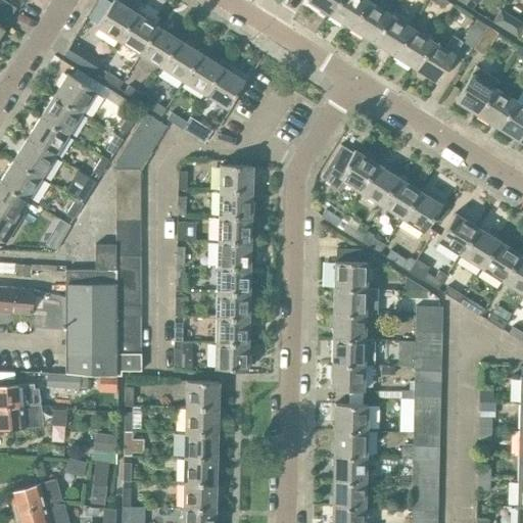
[(1,0),(0,0),(0,15),(7,20),(15,8),(1,0)]
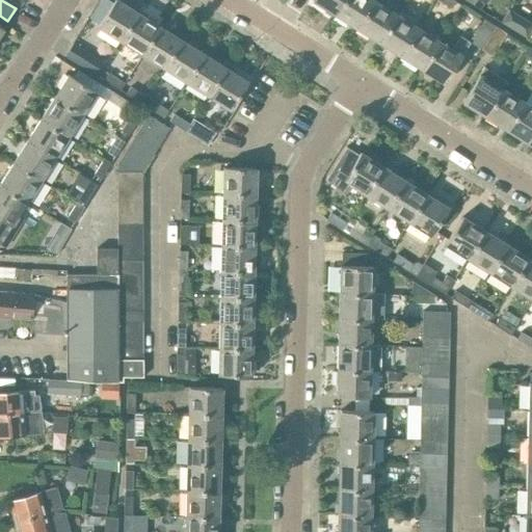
[(109,0),(100,0),(89,19),(99,25),(112,2),(109,0)]
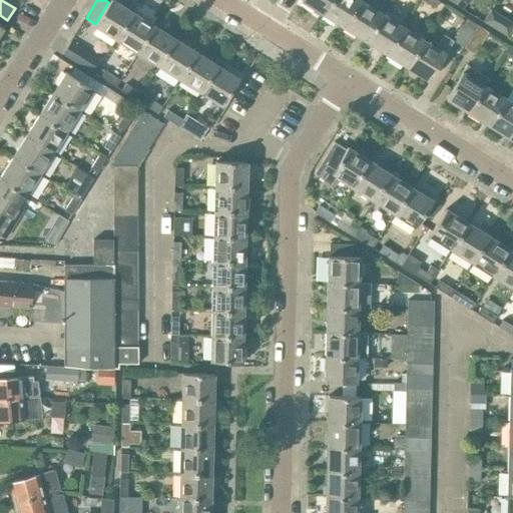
[(116,39),(133,12),(113,0),(109,0),(108,2),(95,24),(94,25),(116,39)]
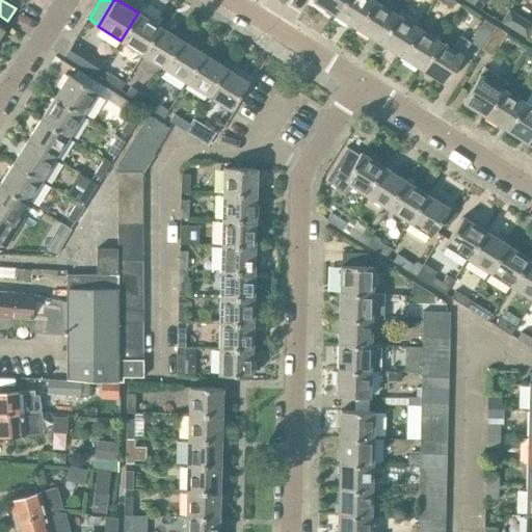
[(312,0),(335,14),(342,0),(312,0)]
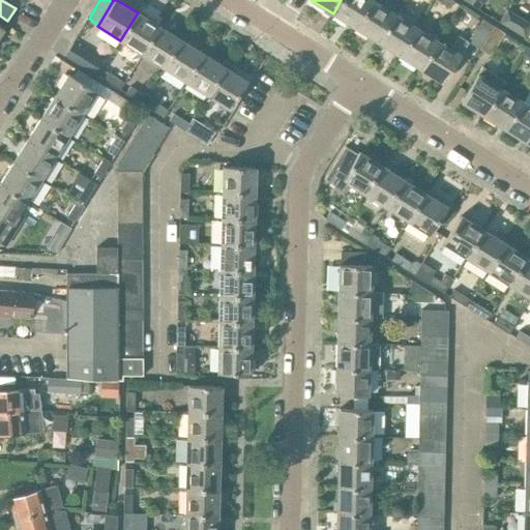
[(371,0),(341,0),(333,13),(355,27),(371,0)]
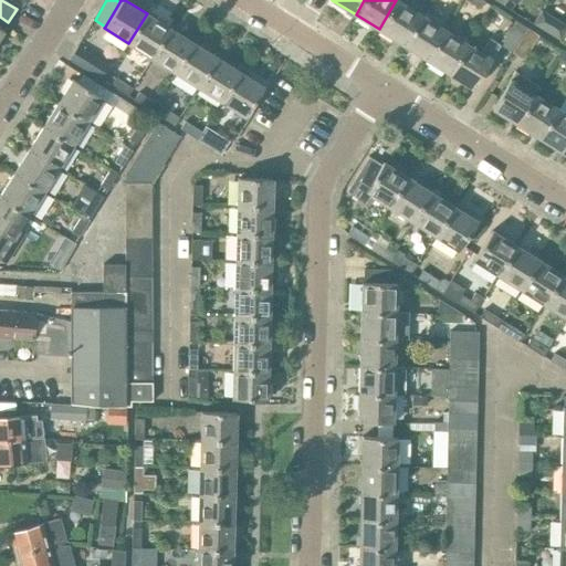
[(396,0),(379,29),(401,43),(420,14),(397,0),(396,0)]
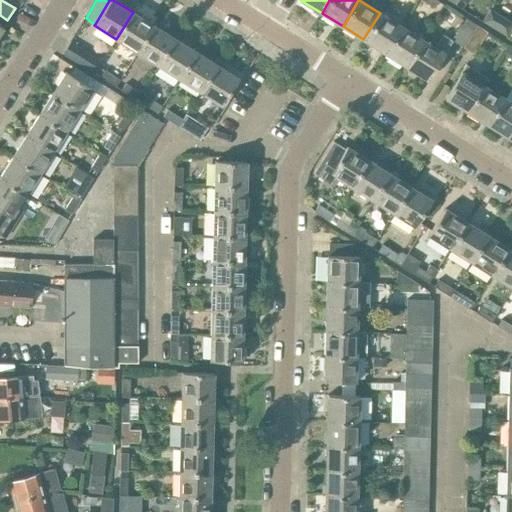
[(511,23),(490,10),(482,22),(507,37),(511,29),(511,23)]
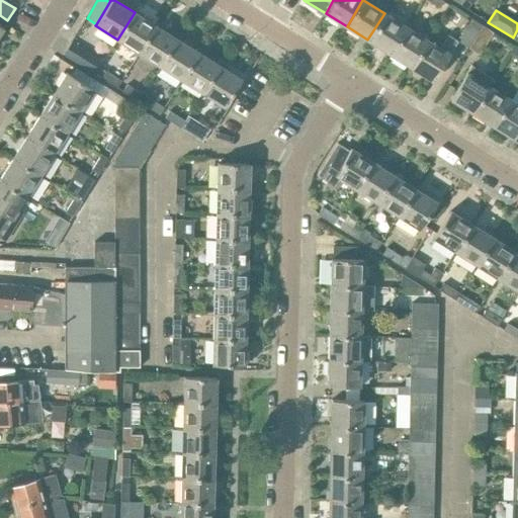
[(155,25),(135,12),(117,39),(138,53),(155,25)]
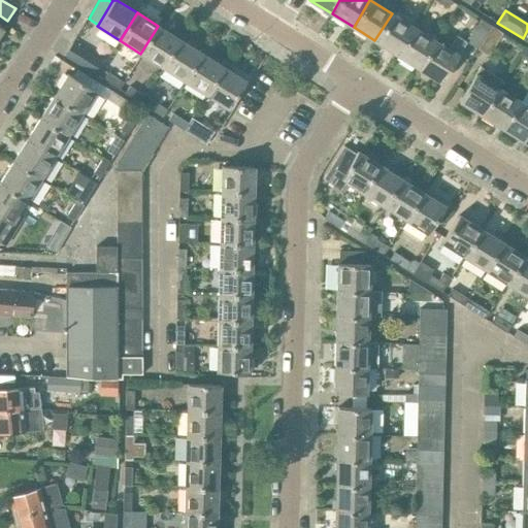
[(374,40),(397,54),(414,27),(392,13),(374,40)]
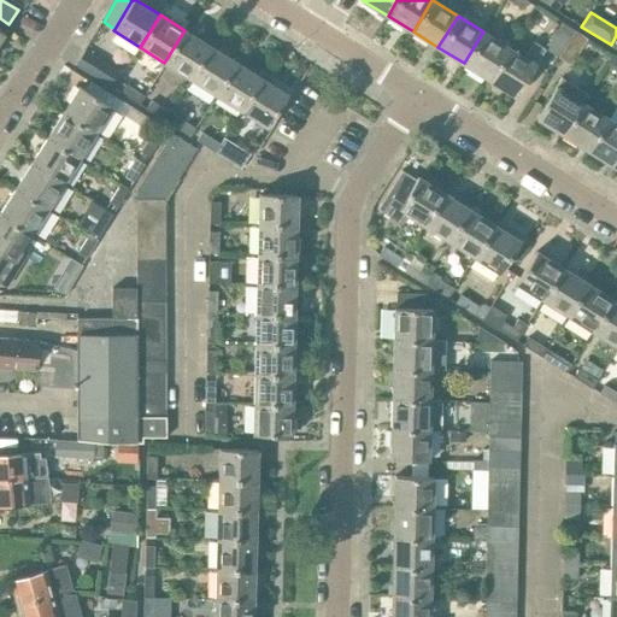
[(558,57),(575,30),(560,21),(544,48),(558,57)]
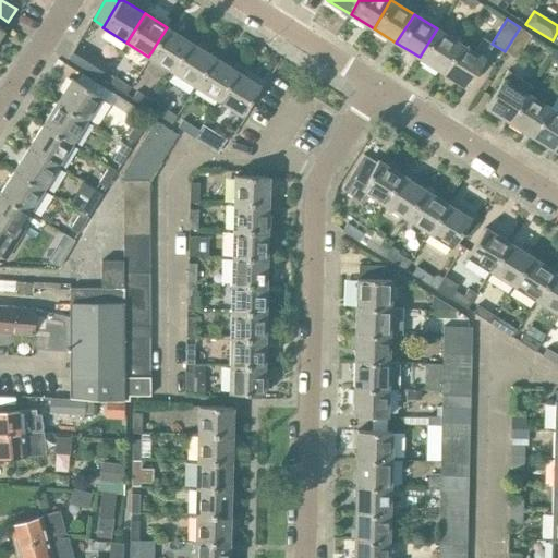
[(148,57),(172,71),(191,41),(167,27),(148,57)]
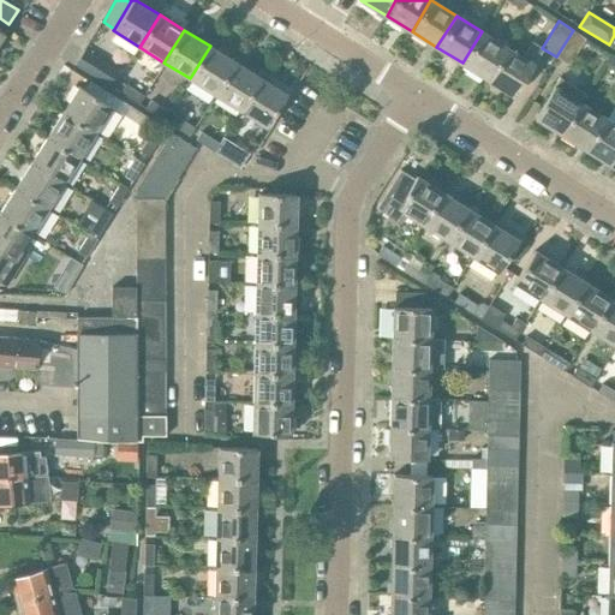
[(573,30),(556,57),(569,65),(586,37),(573,30)]
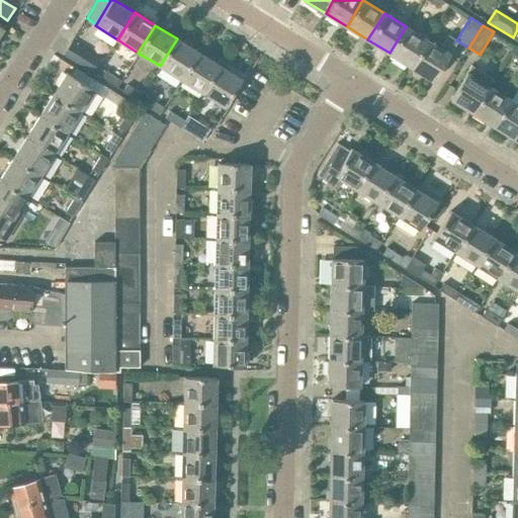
[(390,53),(410,67),(427,39),(406,26),(390,53)]
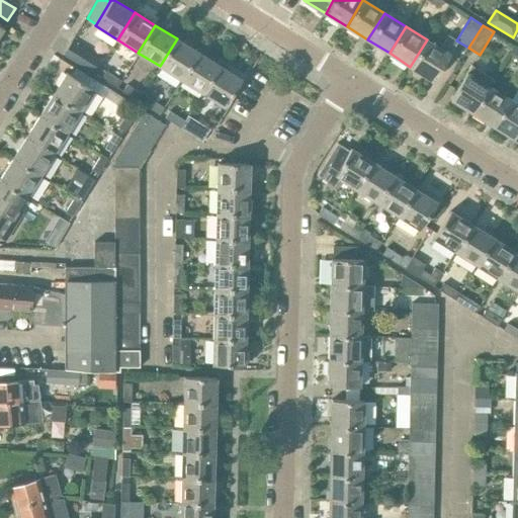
[(427,39),(410,67),(432,80),(456,40),(447,34),(439,48),(427,39)]
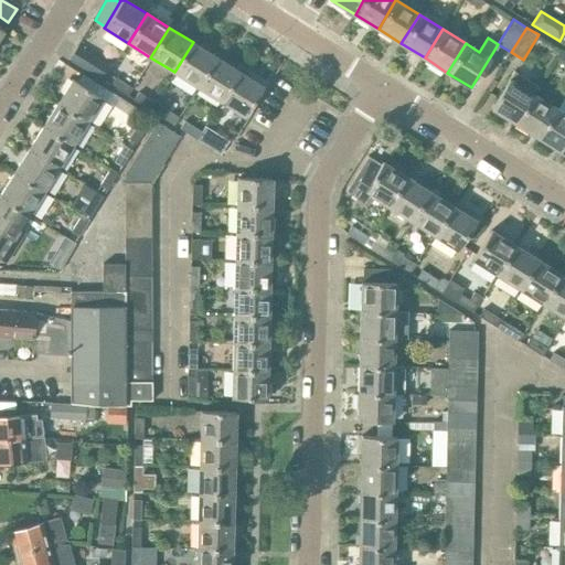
[(174,72),(198,86),(216,57),(193,42),(174,72)]
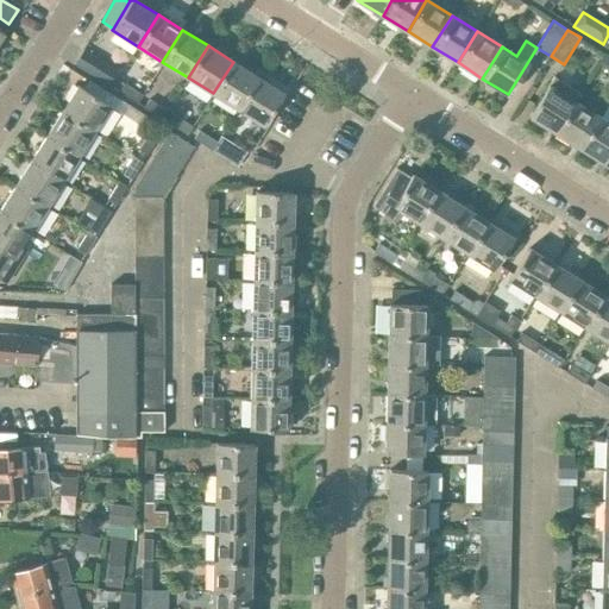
[(87,70),(113,87),(121,73),(95,57),(87,70)]
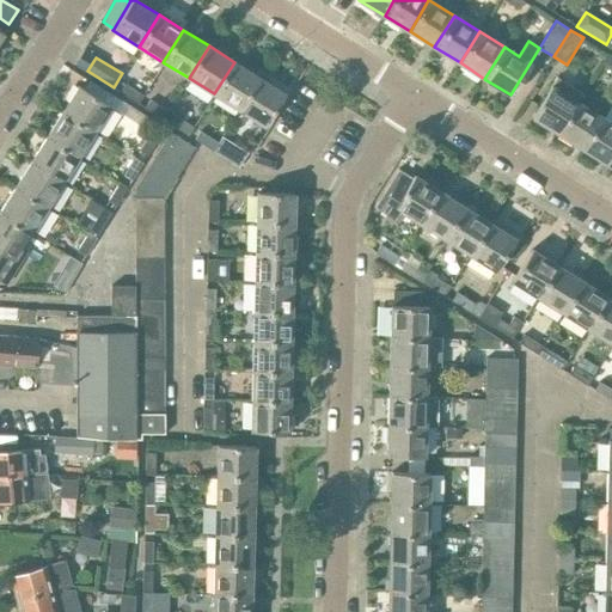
[(214,93),(239,109),(259,78),(234,62),(214,93)]
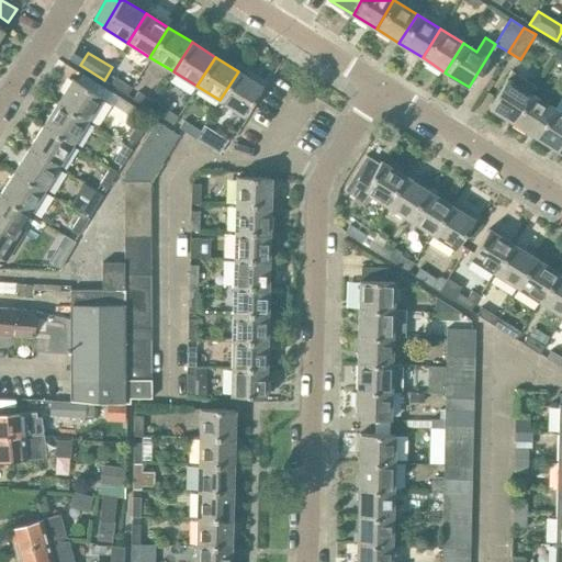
[(220,100),(244,115),(262,86),(238,71),(220,100)]
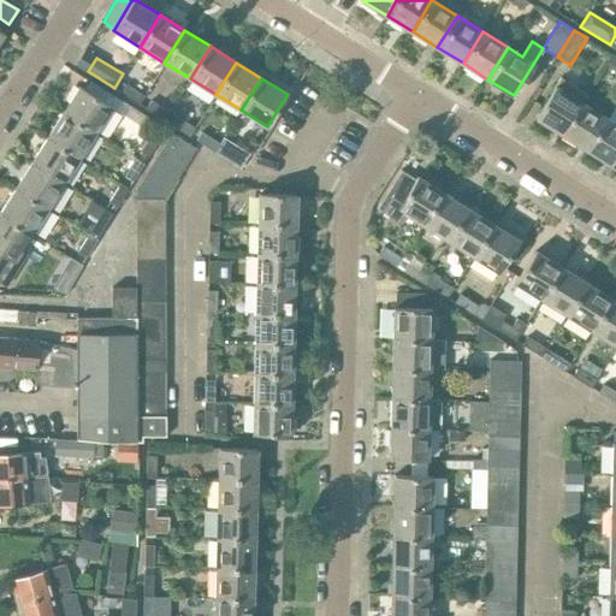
[(120,92),(138,104),(144,95),(126,83),(120,92)]
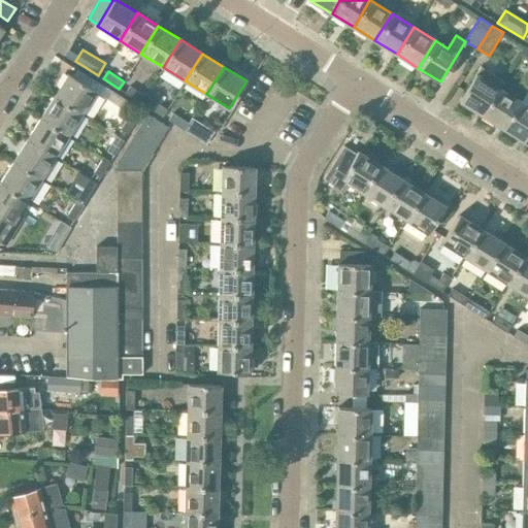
[(54,96),(81,112),(95,91),(67,73),(54,96)]
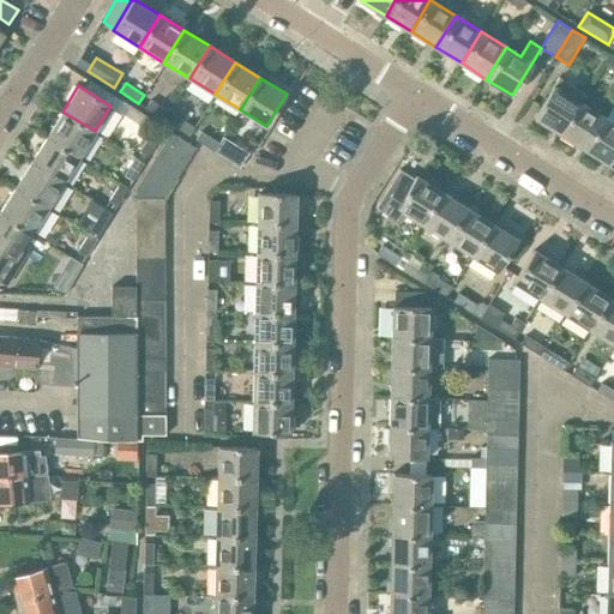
[(559,133),(579,102),(553,85),(533,118),(559,133)]
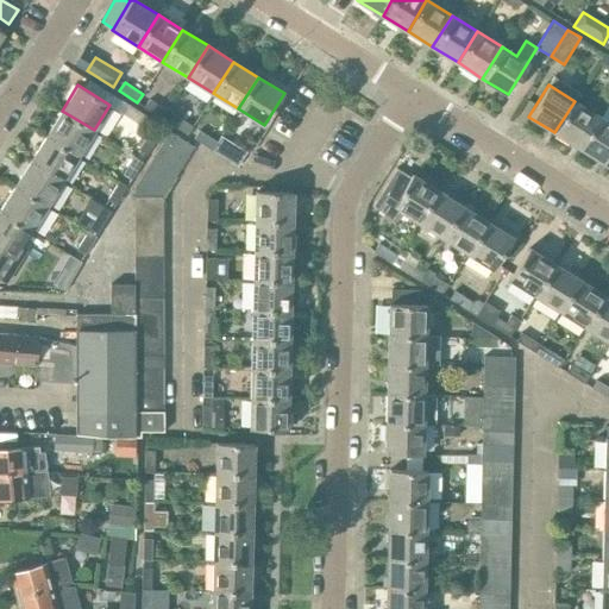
[(145,107),(163,118),(168,110),(150,98),(145,107)]
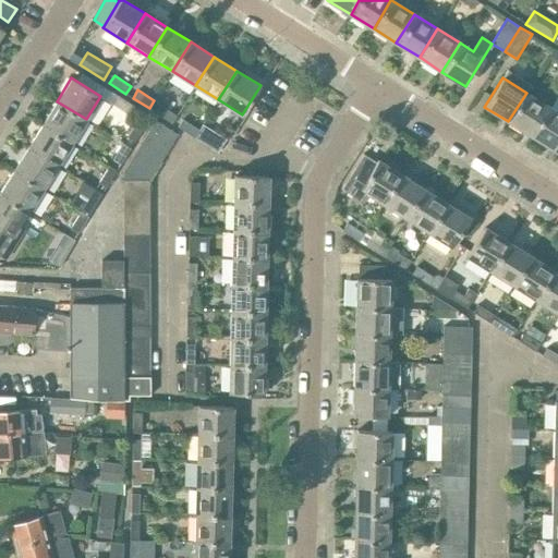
[(508,121),(531,135),(549,107),(526,93),(508,121)]
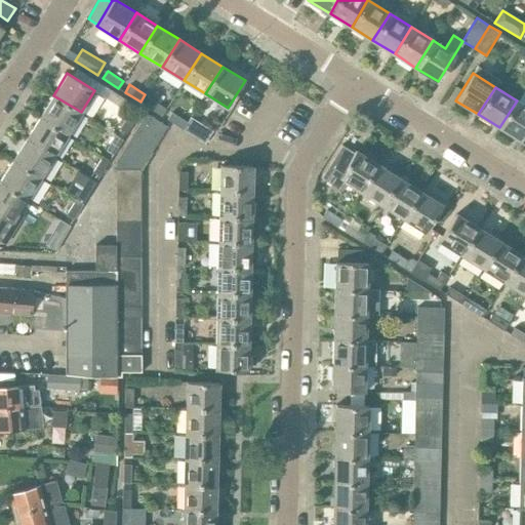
[(53,95),(40,117),(67,133),(81,112),(53,95)]
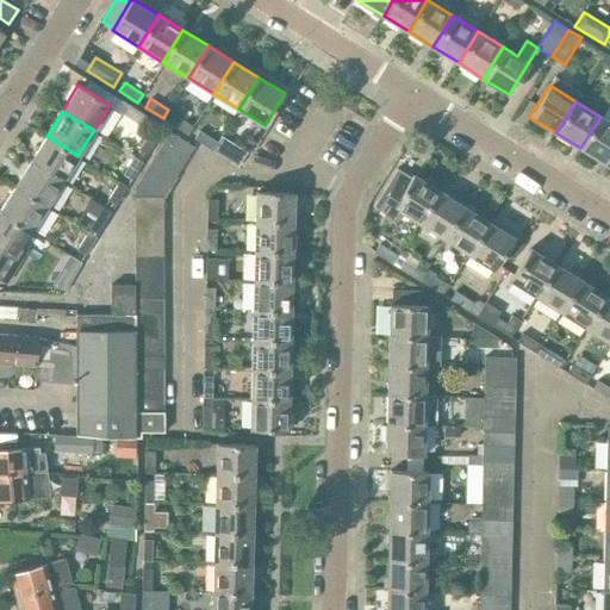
[(170,123),(188,135),(193,125),(175,114),(170,123)]
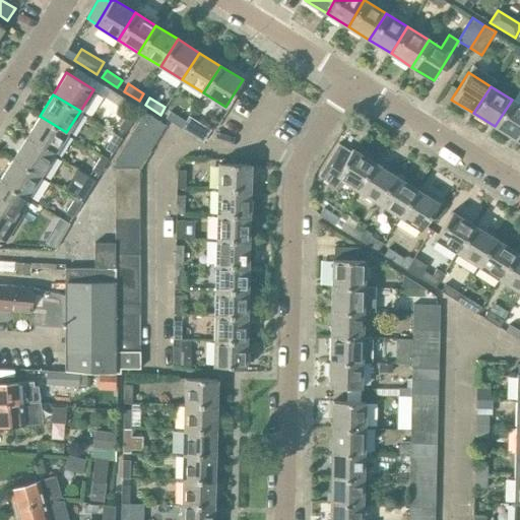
[(495,126),(516,139),(519,132),(519,104),(512,100),(495,126)]
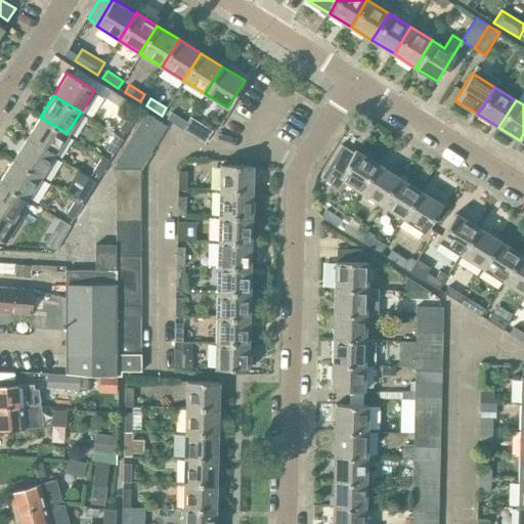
[(126,131),(136,116),(128,112),(119,127),(126,131)]
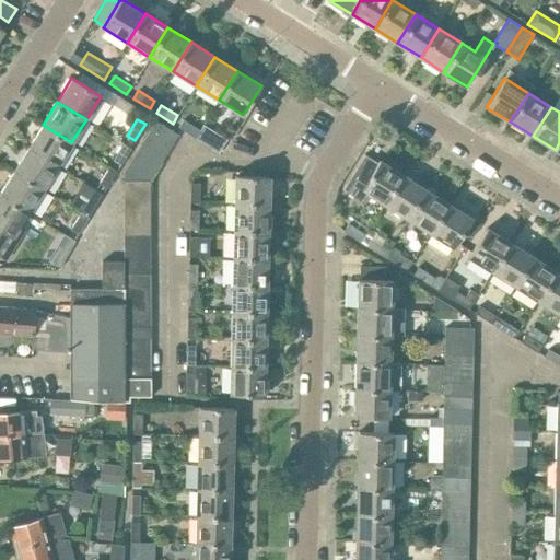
[(196,138),(200,129),(184,119),(179,127),(196,138)]
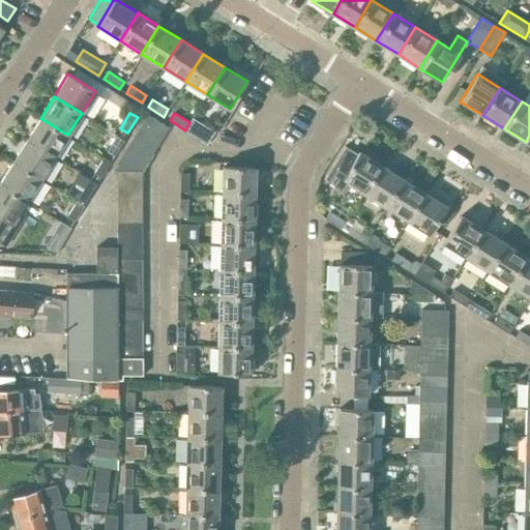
[(142,170),(169,127),(147,114),(117,164),(117,170),(142,170)]
